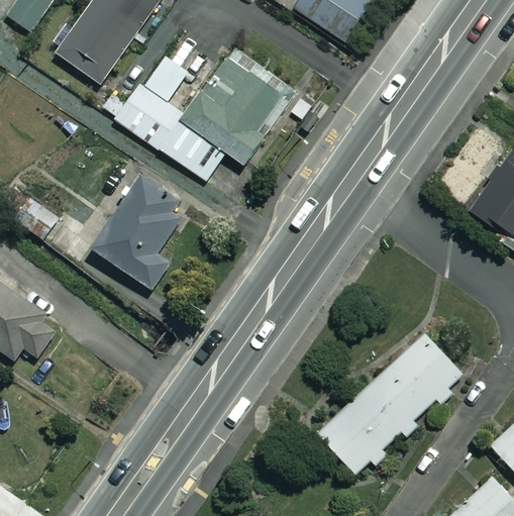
[(15,0),(6,15),(30,32),(52,0),(15,0)]
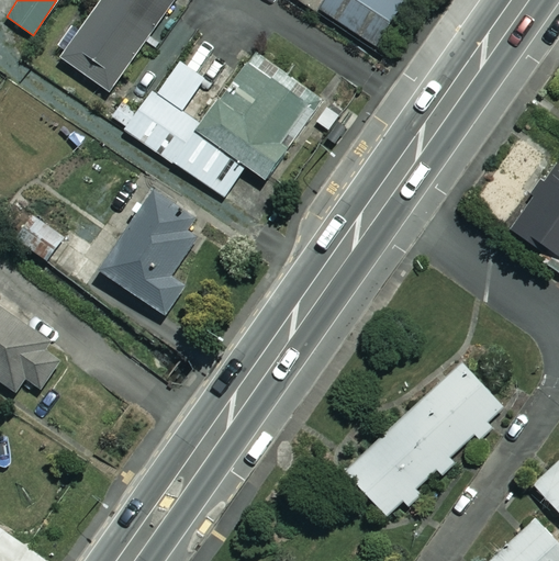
[(102,0),(62,59),(105,90),(168,0),(102,0)]
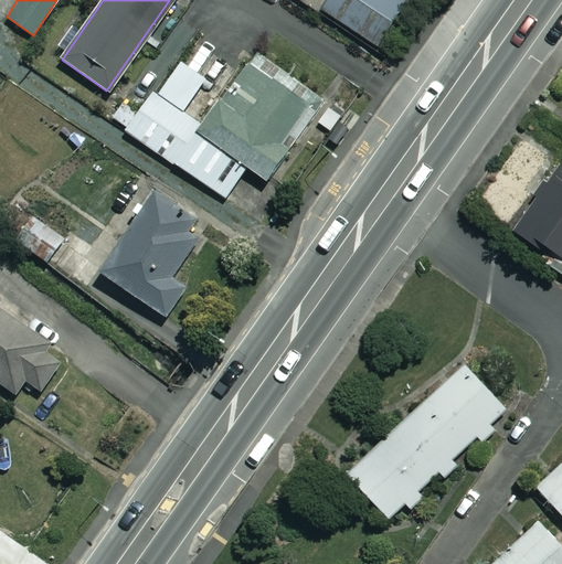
[(405,2),(402,0),(322,0),(318,9),(378,46),(405,2)]
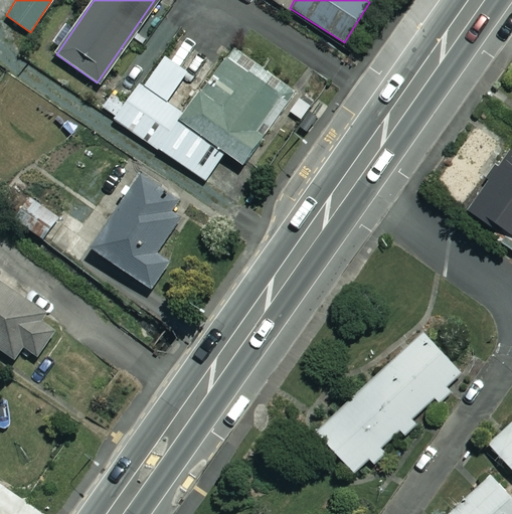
[(224,154),(238,165),(294,90),(235,46),(180,122),(224,154)]
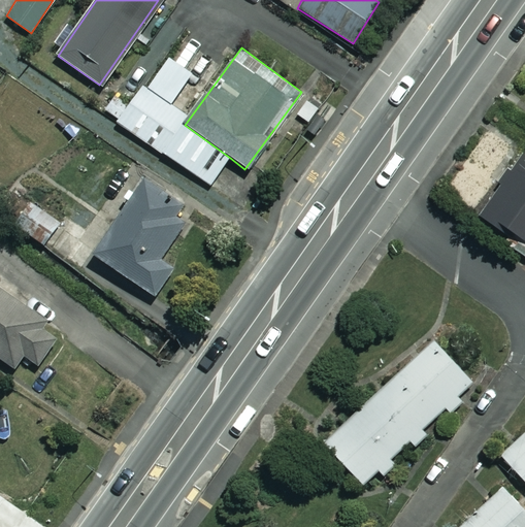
[(185,125),(182,122),(187,117),(172,106),(196,75),(171,57),(150,87),(143,81),(126,105),(112,96),(103,109),(208,187),(230,158),(185,125)]
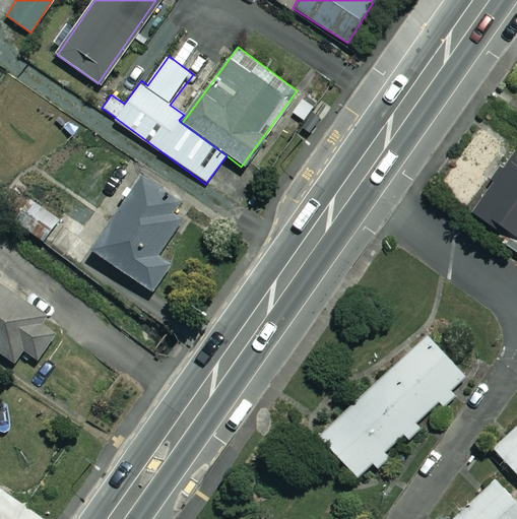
[(516,152),(472,212),(516,246),(516,152)]
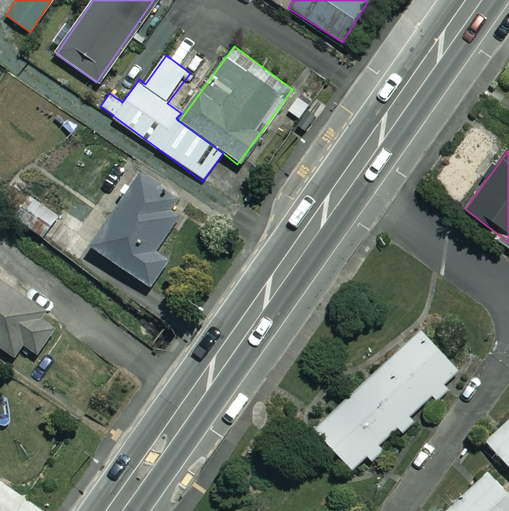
[(187,209),(139,176),(90,246),(150,288),(170,258),(159,250),(187,209)]
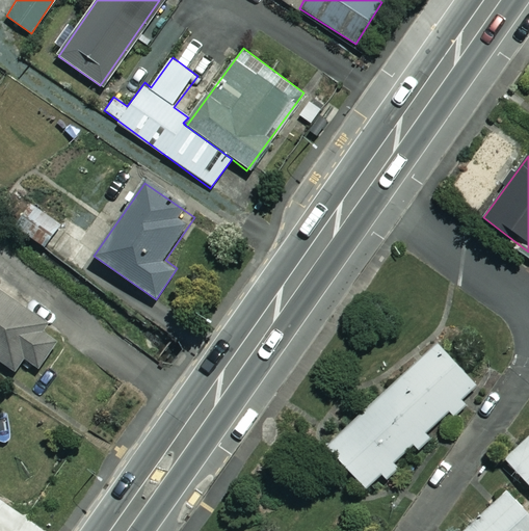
[(60,224),(31,204),(15,228),(44,247),(60,224)]
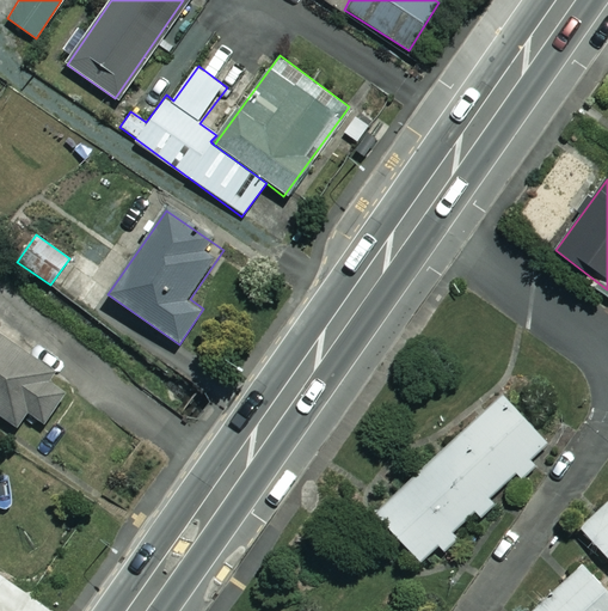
[(69,258),(50,285),(86,311),(104,287),(91,279),(97,270),(73,254),(69,258)]
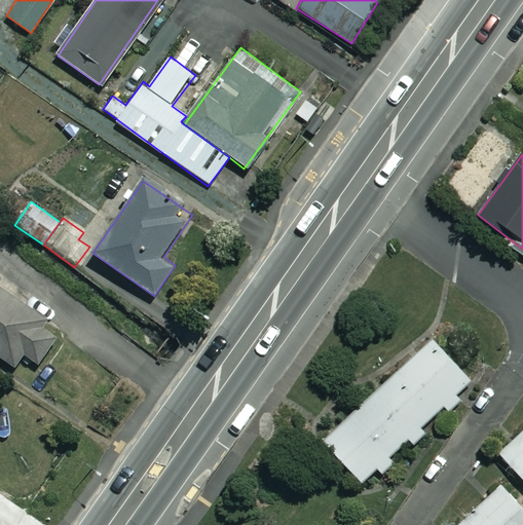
[(61,330),(0,287),(0,355),(5,360),(13,348),(37,365),(61,330)]
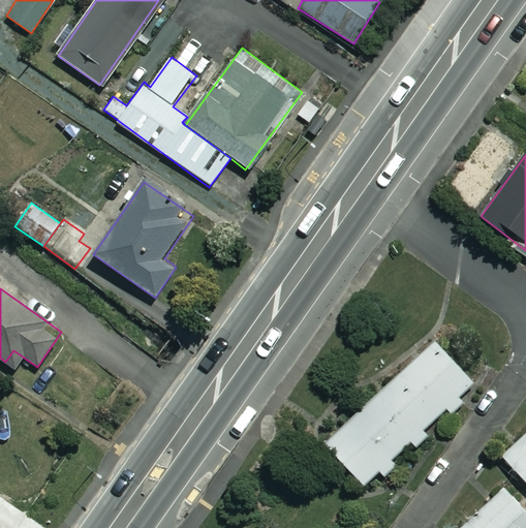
[(423,429),(444,408),(450,413),(463,401),(458,395),(471,381),(432,340),(396,375),(400,378),(328,448),(365,486),(378,472),(383,477),(397,465),(392,460),(409,442),(414,447),(428,435),(423,429)]
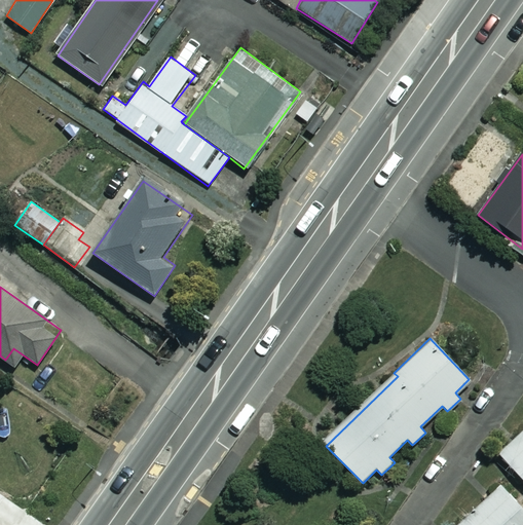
[(522,429),(497,453),(522,480),(522,429)]
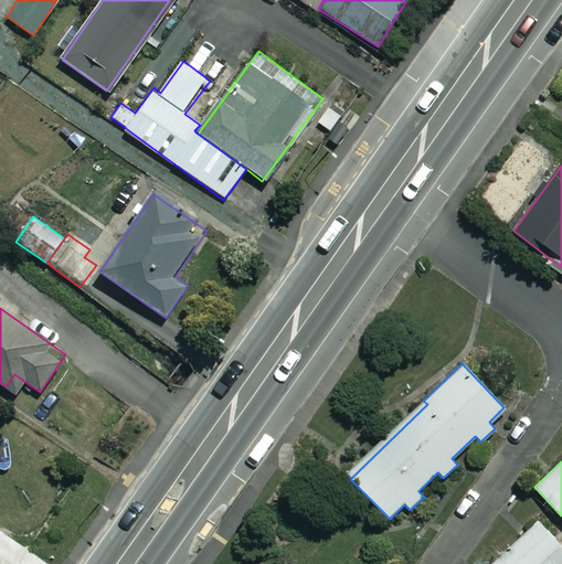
[(561,563),(561,546),(538,521),(490,563),(561,563)]
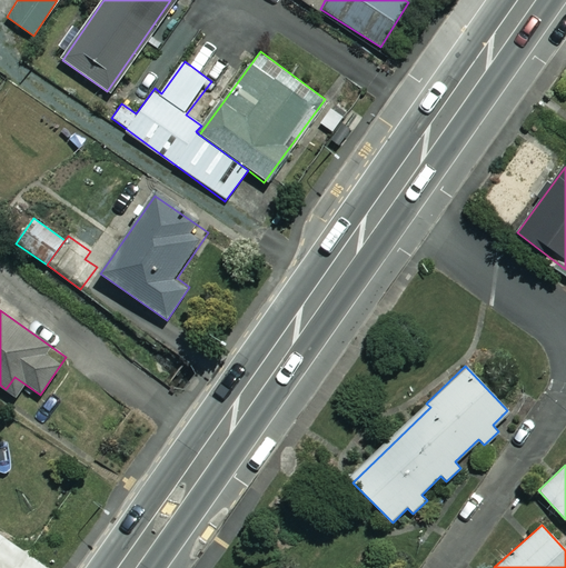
[(369,567),(386,567),(380,556),(369,567)]
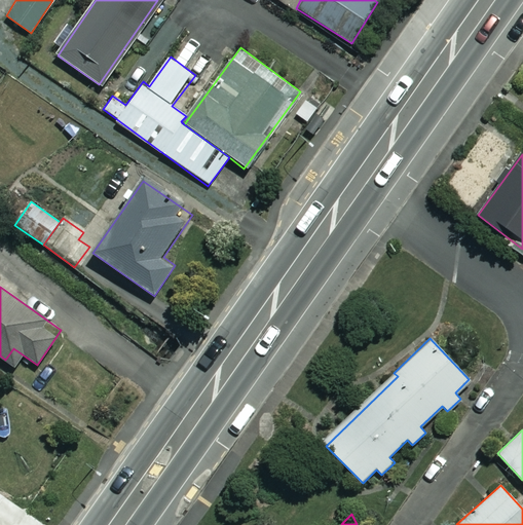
All buildings are outlined.
